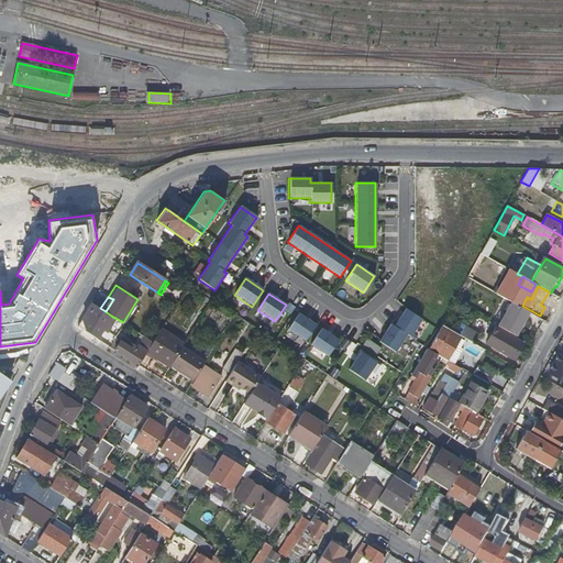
[(511,302),(497,326),(509,332),(515,335),(518,330),(525,319),(529,312),(511,302)]
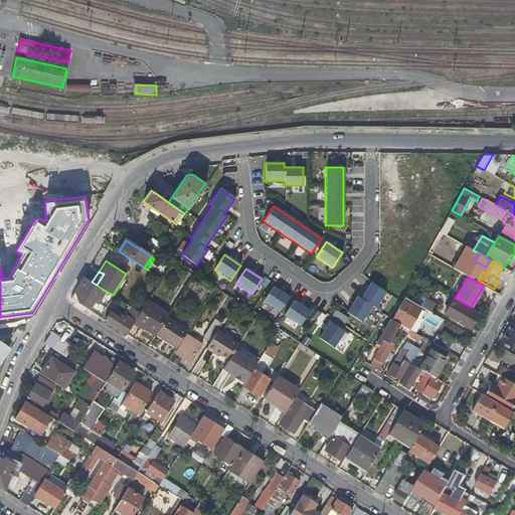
[(94,302),(102,289),(97,285),(92,282),(90,281),(84,278),(71,299),(89,310),(89,309),(94,302)]
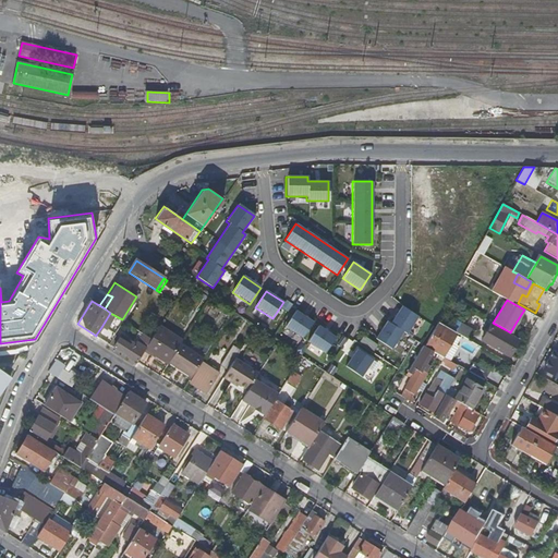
[(387,320),(376,338),(392,348),(403,330),(407,332),(417,315),(402,305),(390,323),(387,320)]
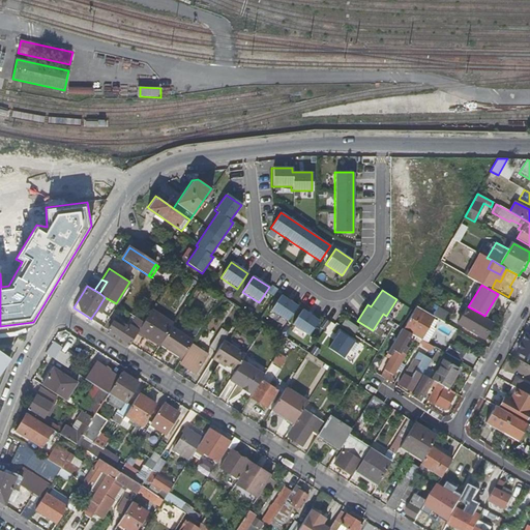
[(282,295),(271,311),(288,321),(298,306),(282,295)]
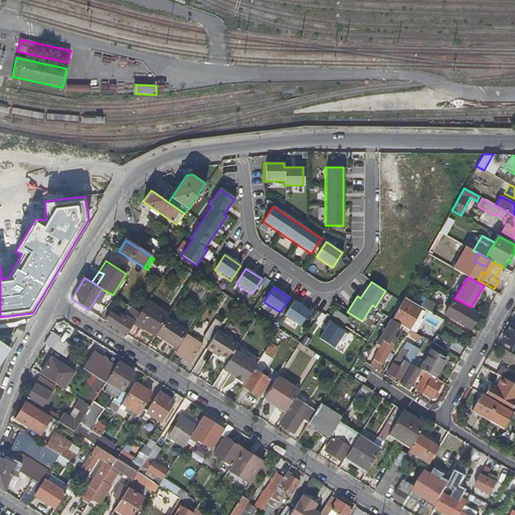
[(113,295),(102,289),(94,302),(106,309),(114,296),(113,295)]
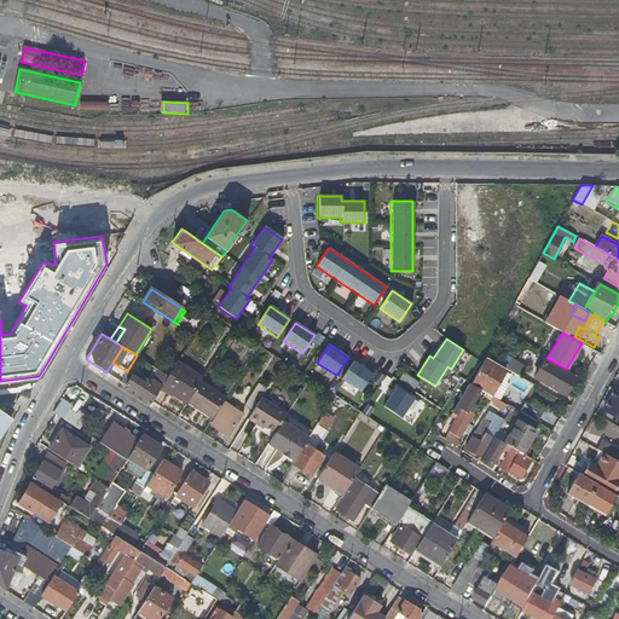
[(577,351),(570,363),(573,365),(580,352),(577,351)]
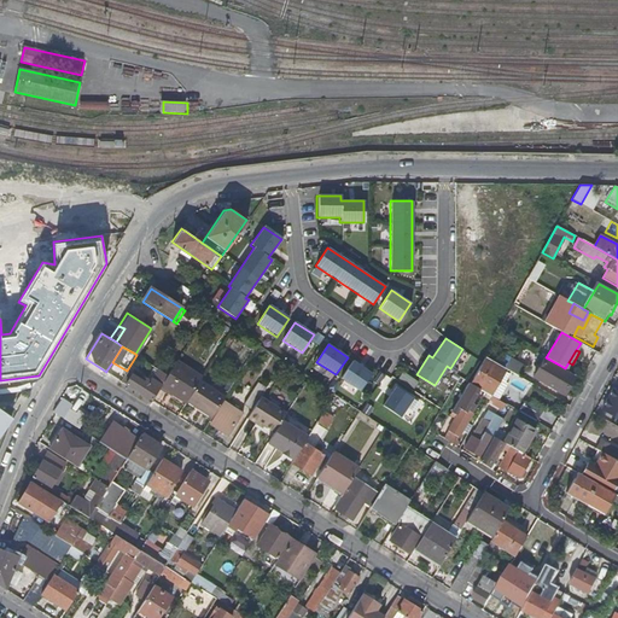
[(482,361),(468,384),(487,394),(489,395),(497,379),(503,368),(483,357),(482,361)]
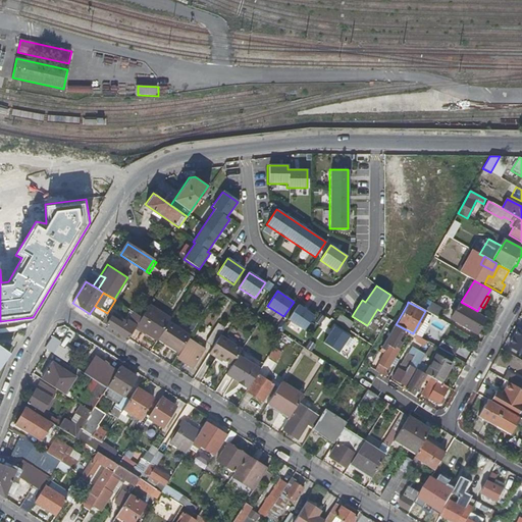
[(471,310),(472,308),(461,302),(460,302),(451,318),(477,332),(485,318),(471,310)]
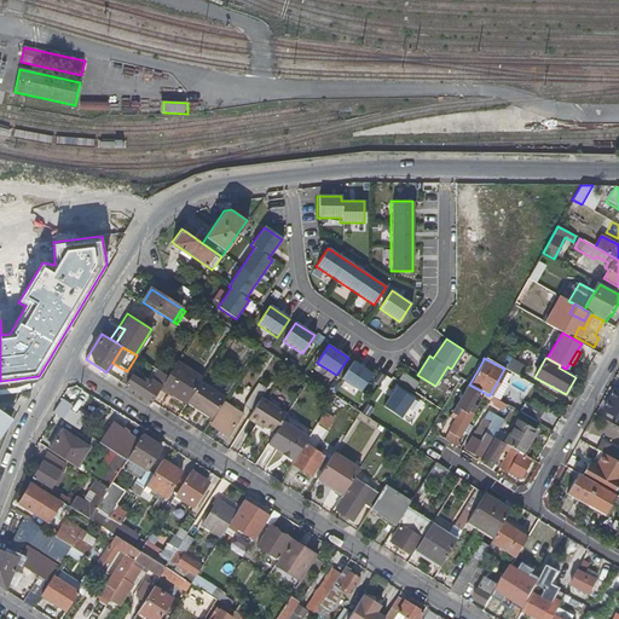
[(510,359),(504,369),(520,379),(526,368),(510,359)]
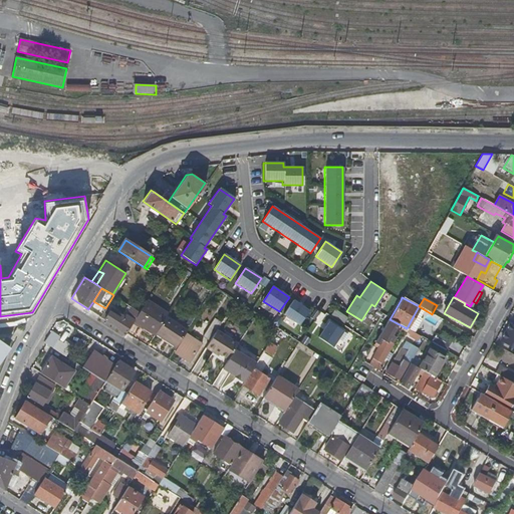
[(134,322),(155,335),(156,333),(166,317),(168,314),(147,300),(140,312),(134,322)]
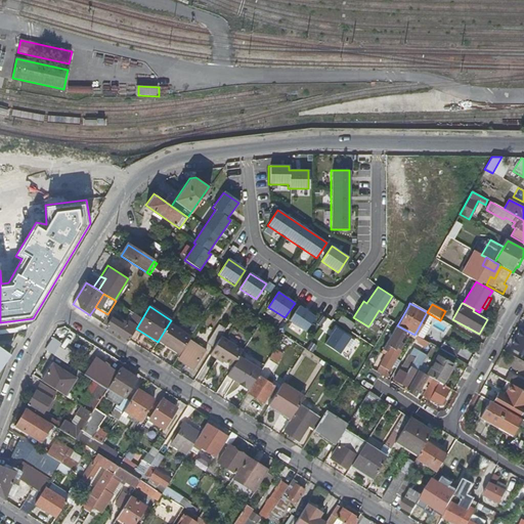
[(299,306),(290,321),(306,332),(316,316),(299,306)]
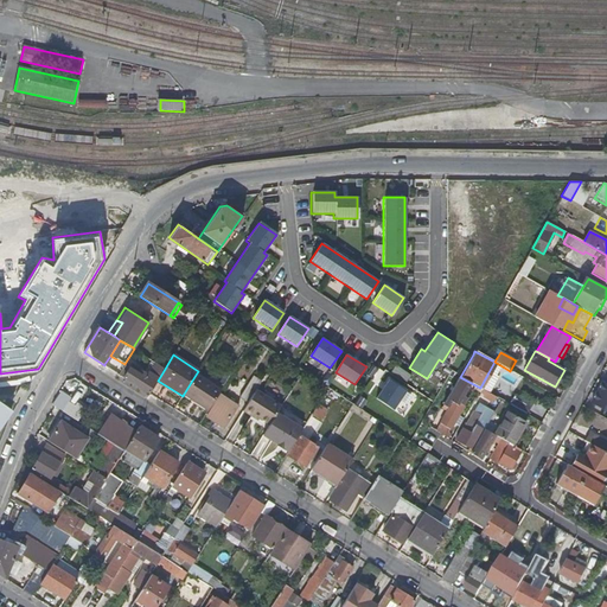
[(142,374),(151,359),(146,357),(138,371),(142,374)]
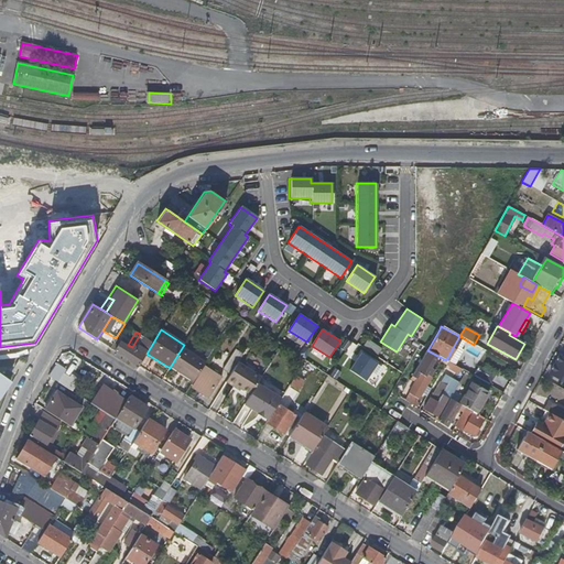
[(153,343),(140,334),(132,347),(128,345),(121,340),(120,344),(118,347),(115,344),(111,348),(139,366),(144,356),(147,354),(153,343)]
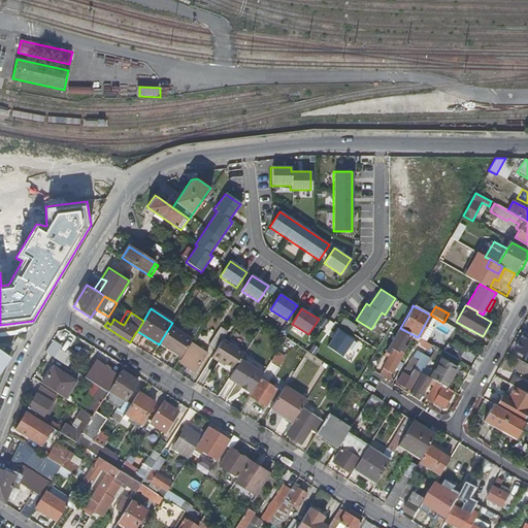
[(425,324),(418,337),(420,338),(426,342),(434,328),(425,324)]
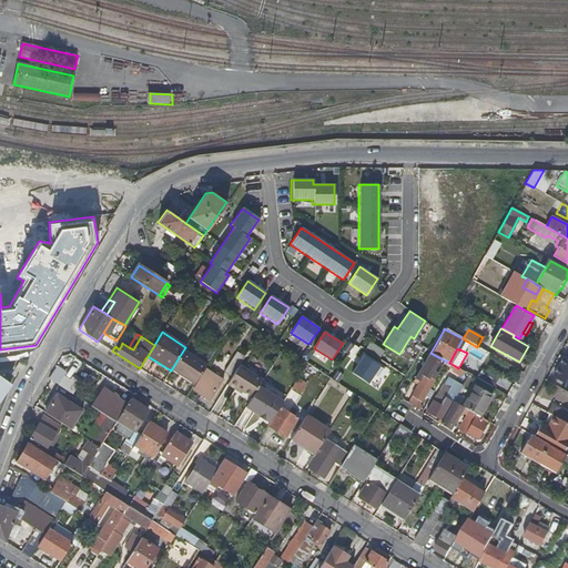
[(172,368),(195,383),(206,366),(183,351),(172,368)]
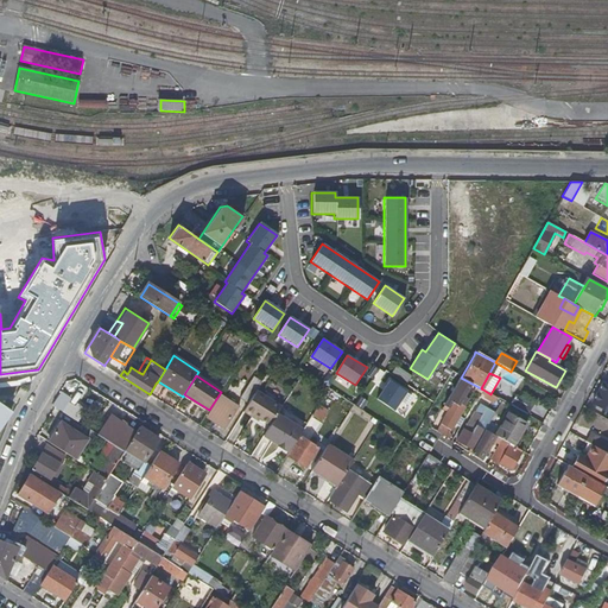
[(240,399),(248,404),(257,390),(259,386),(261,382),(254,378),(240,399)]
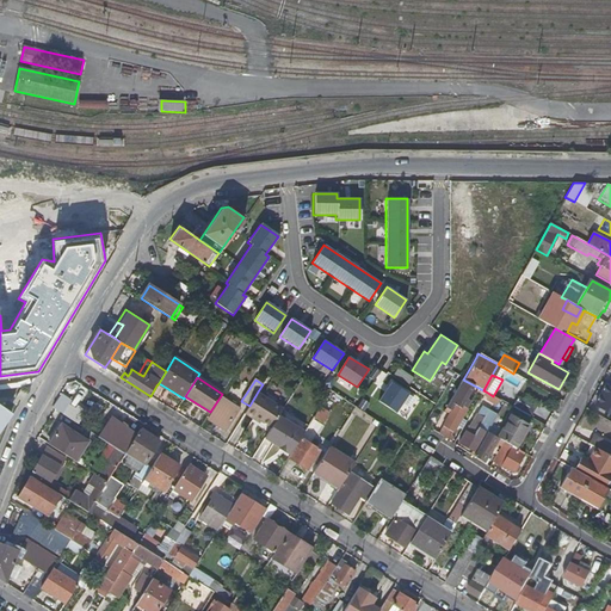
[(392,382),(378,401),(396,412),(409,393),(392,382)]
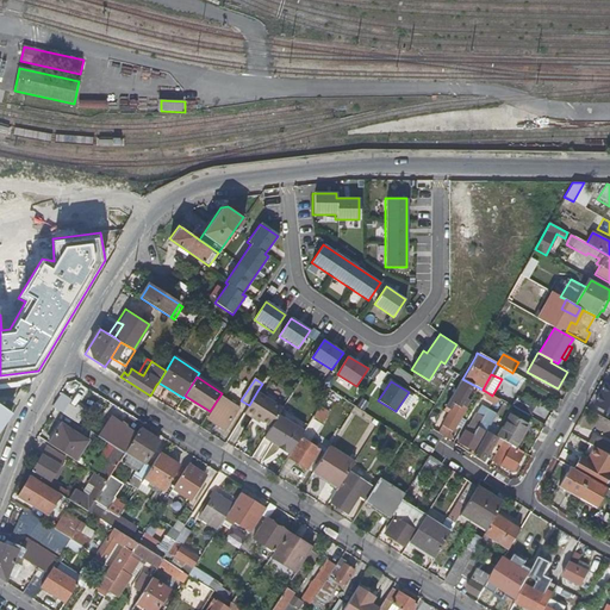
[(442,424),(453,430),(455,425),(459,419),(465,410),(475,390),(471,386),(460,381),(447,405),(452,408),(442,424)]
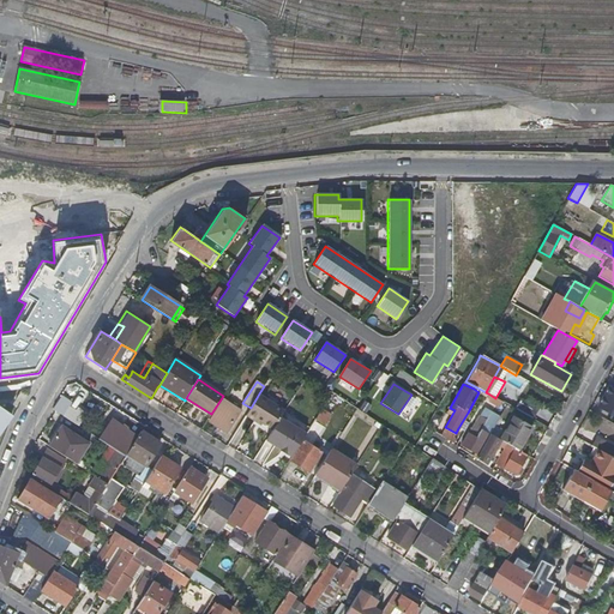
[(613,389),(609,386),(599,407),(613,414),(613,389)]
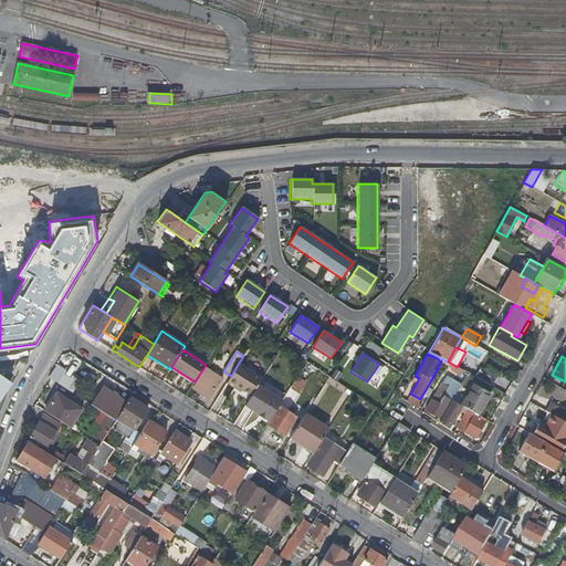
[(227,384),(234,388),(237,386),(242,389),(249,394),(260,376),(239,363),(231,376),(227,384)]
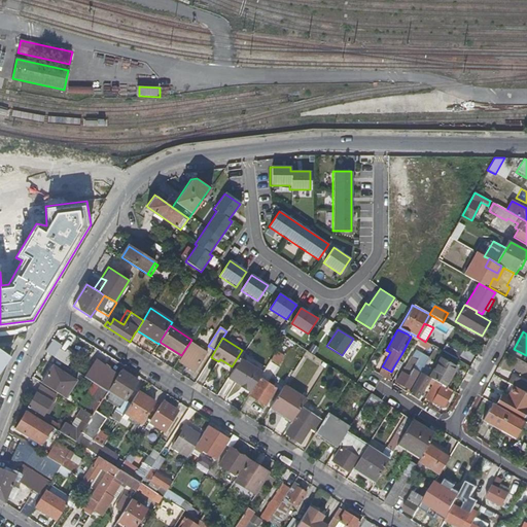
[(447,342),(442,350),(457,359),(462,351),(447,342)]
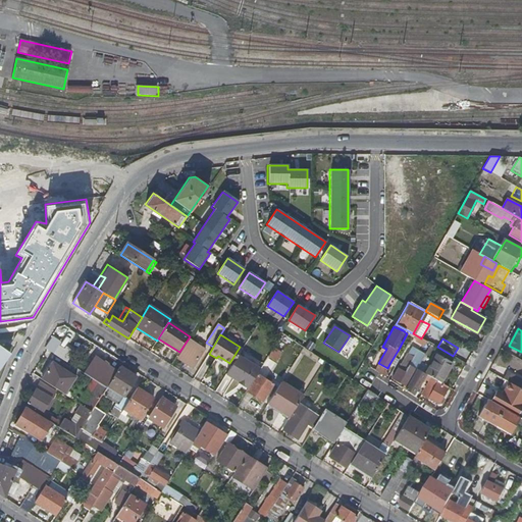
[(205,350),(190,340),(177,358),(194,368),(205,350)]
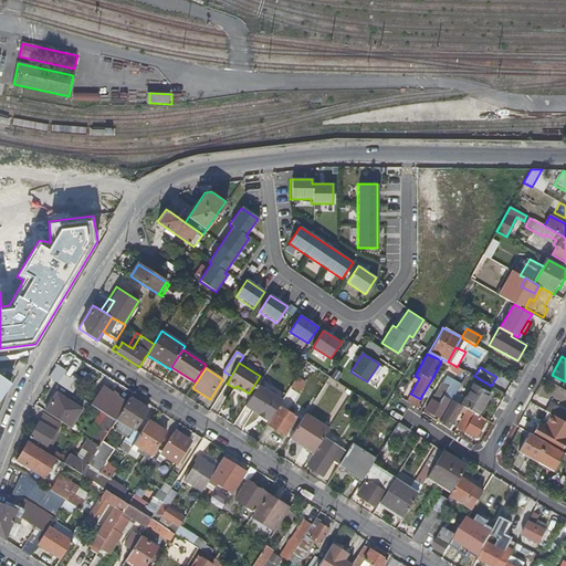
[(0,375),(0,399),(2,397),(1,396),(10,384),(0,375)]
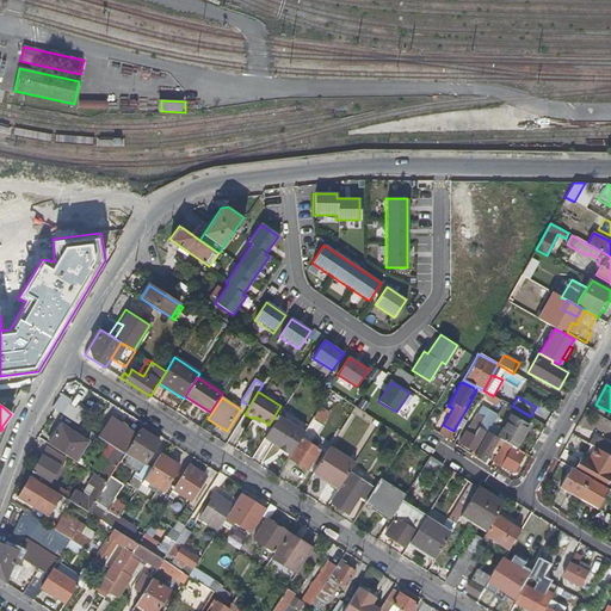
[(69,405),(62,414),(75,421),(81,412),(69,405)]
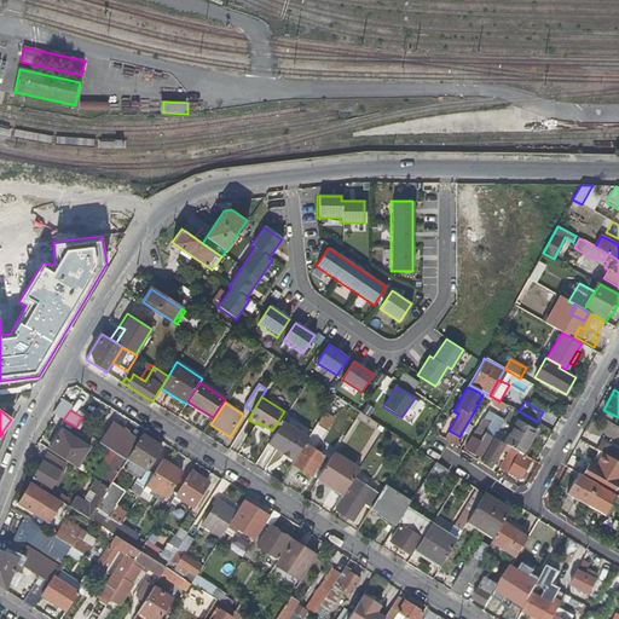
[(272,431),(275,433),(282,423),(287,414),(284,411),(272,431)]
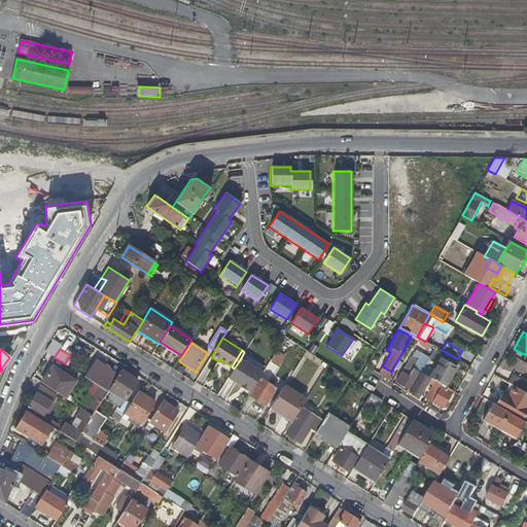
[(275,350),(270,359),(278,364),(284,355),(275,350)]
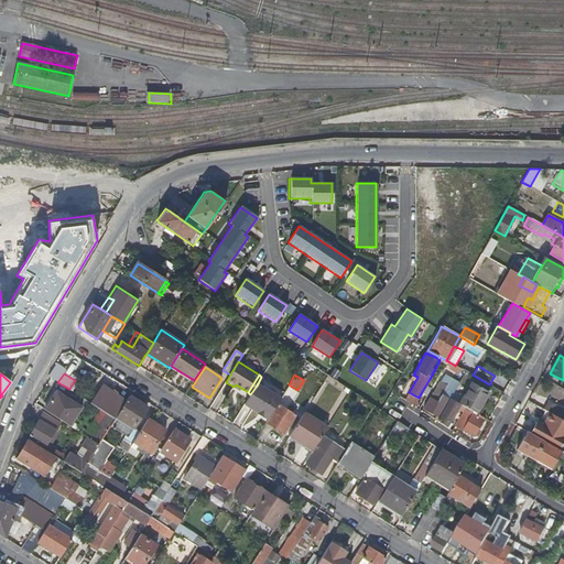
[(436,415),(438,418),(449,398),(454,391),(456,387),(441,378),(423,409),(436,415)]
